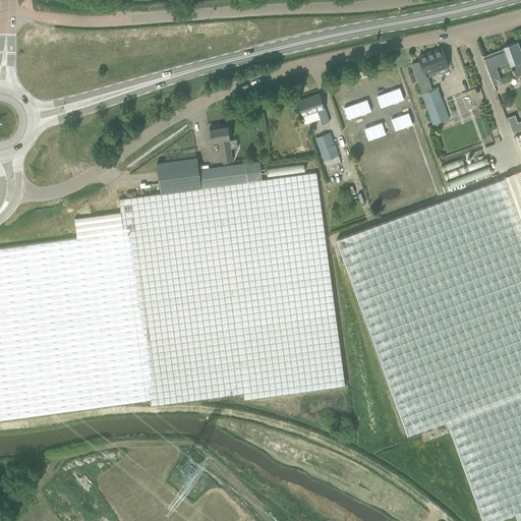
[(504,48),(501,49),(506,63),(509,62),(510,65),(513,65),(517,76),(520,74),(520,49),(518,42),(503,47),(504,48)]
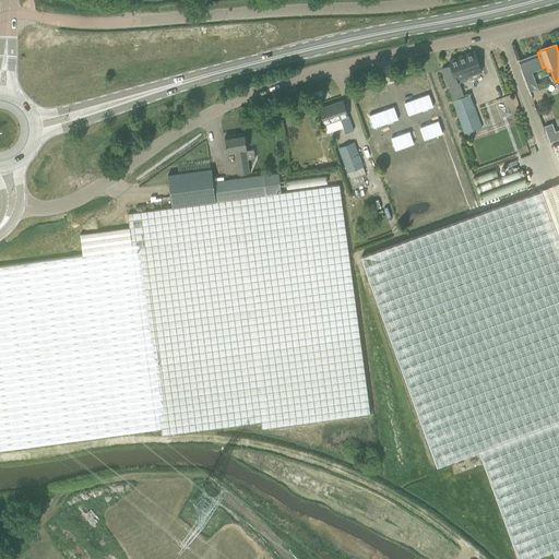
[(451,66),(440,70),(445,84),(447,83),(449,87),(459,84),(465,81),(464,78),(482,72),(478,62),(474,52),(450,61),(451,66)]
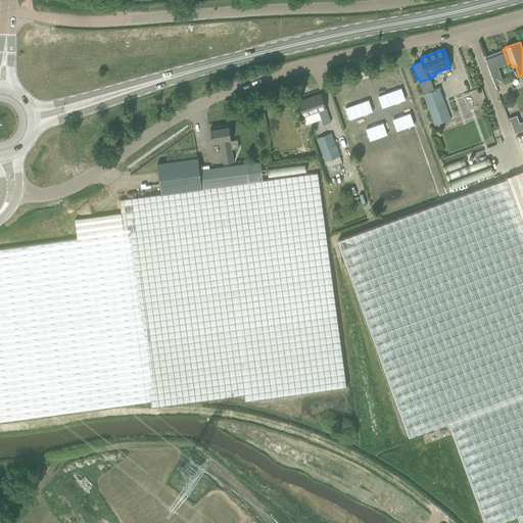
[(497,66),(508,63),(503,49),(484,55),(495,86),(504,83),(497,66)]
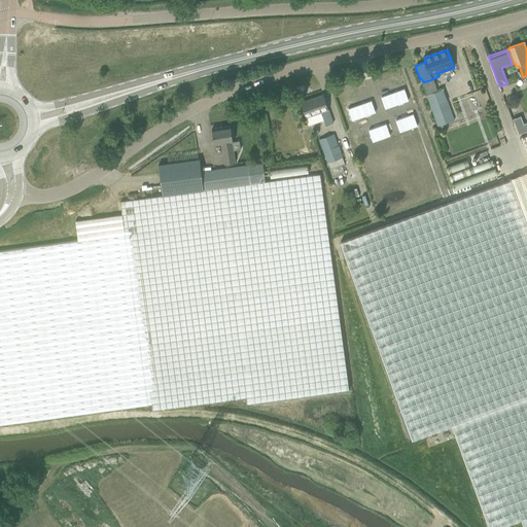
[(403,89),(381,97),(385,109),(409,101),(403,89)]
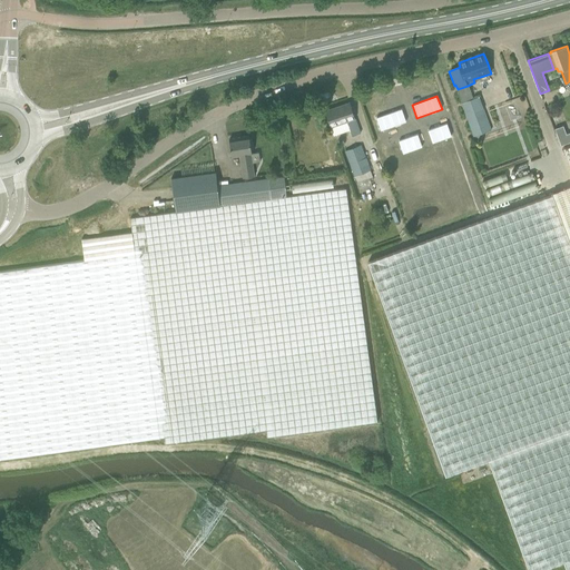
[(473,100),(462,104),(474,136),(491,130),(479,98),(474,99),(473,100)]
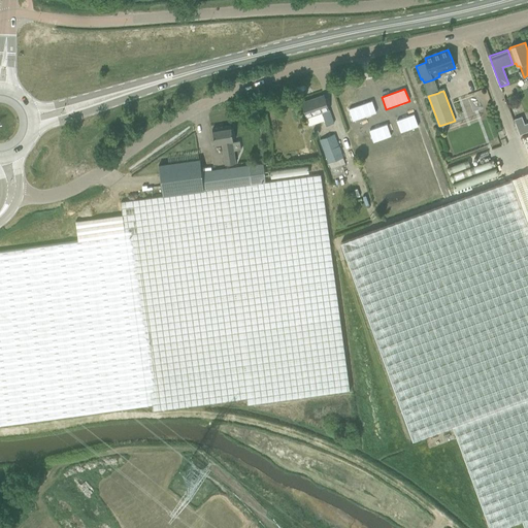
[(306,118),(309,126),(324,121),(325,125),(333,122),(324,95),(301,103),(306,118)]
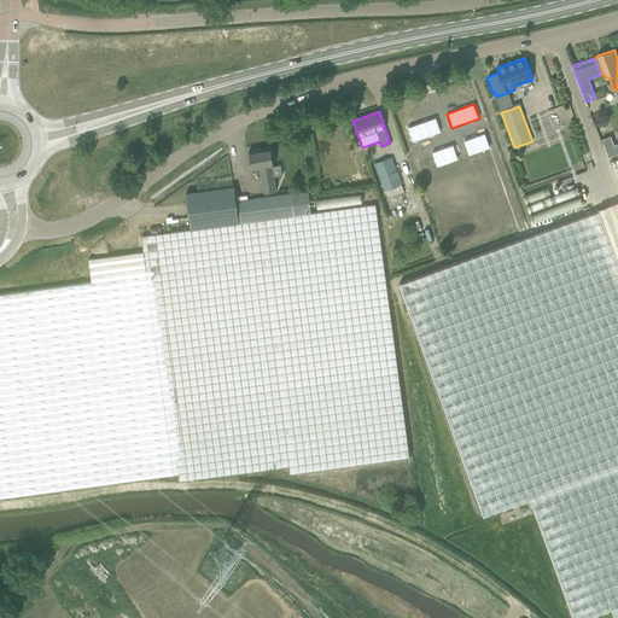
[(555,112),(554,116),(555,120),(559,122),(563,121),(564,117),(563,114),(559,111),(555,112)]
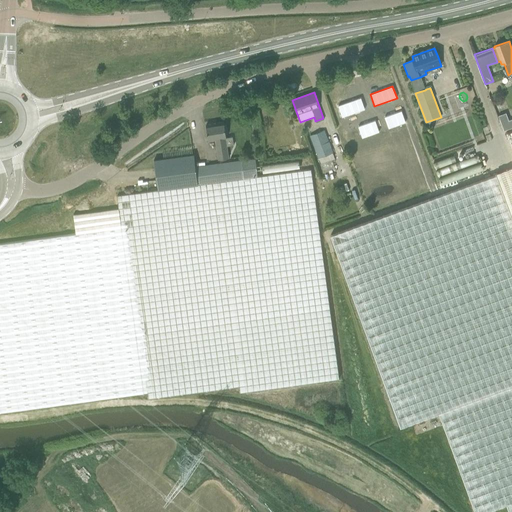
[(360,98),(338,106),(342,117),(365,109),(360,98)]
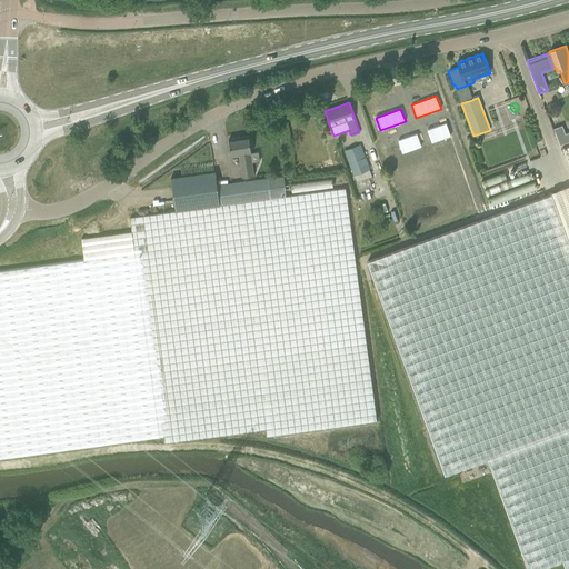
[(446,123),(427,130),(431,142),(450,136),(446,123)]
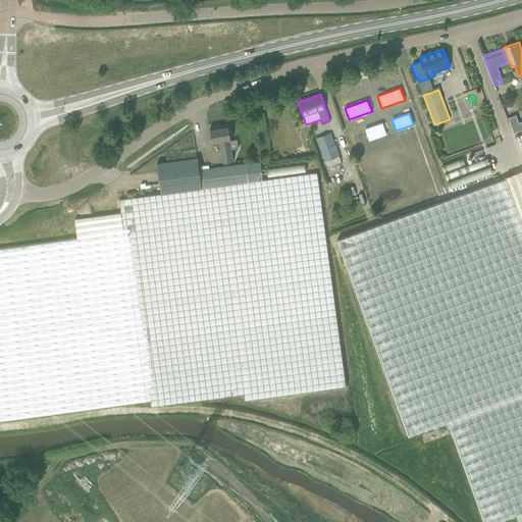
[(515,115),(508,118),(514,134),(521,129),(521,121),(518,123),(515,115)]
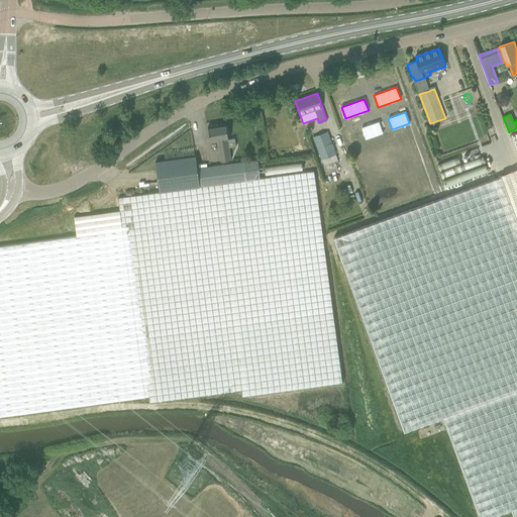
[(379,121),(362,127),(366,139),(383,133),(379,121)]
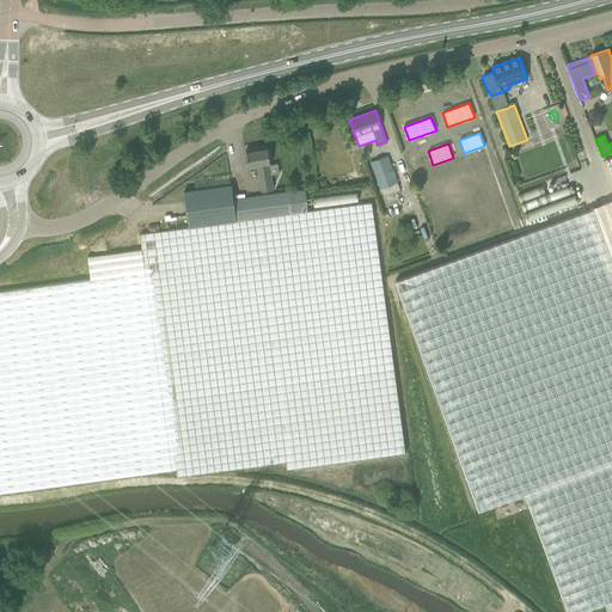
[(257,167),(262,191),(274,190),(269,158),(268,146),(246,150),(250,169),(257,167)]
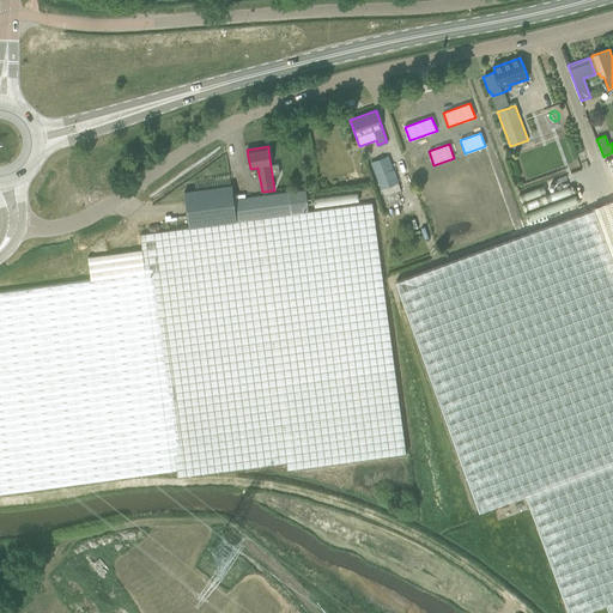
[(389,157),(371,163),(381,188),(398,183),(389,157)]
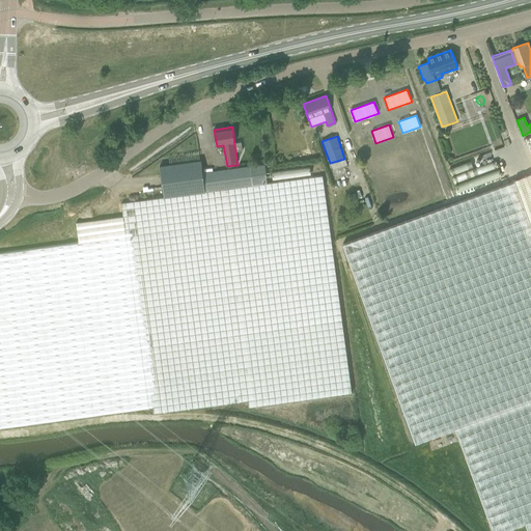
[(515,182),(471,198),(343,245),(415,444),(456,428),(492,530),(502,530),(525,524),(528,530),(530,530),(530,136),(527,139),(530,150),(530,175),(515,182)]
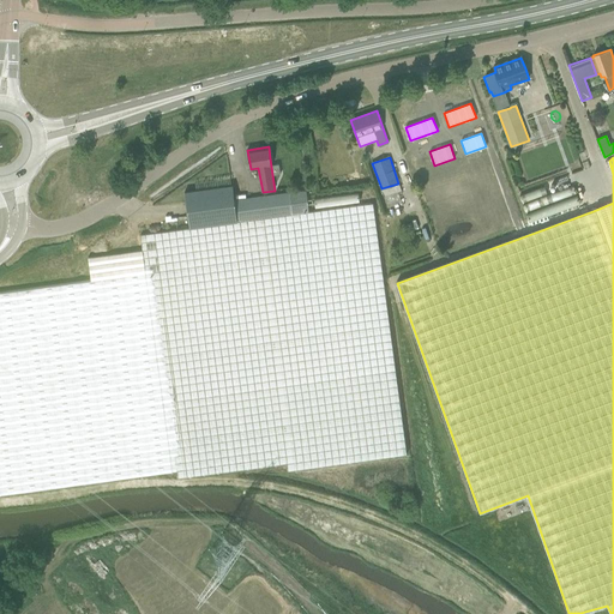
[(91,281),(0,292),(0,494),(176,471),(178,479),(287,463),(288,470),(407,455),(405,443),(373,204),(309,212),(306,191),(234,200),(233,186),(185,192),(190,228),(144,234),(140,235),(142,251),(88,258),(91,281)]
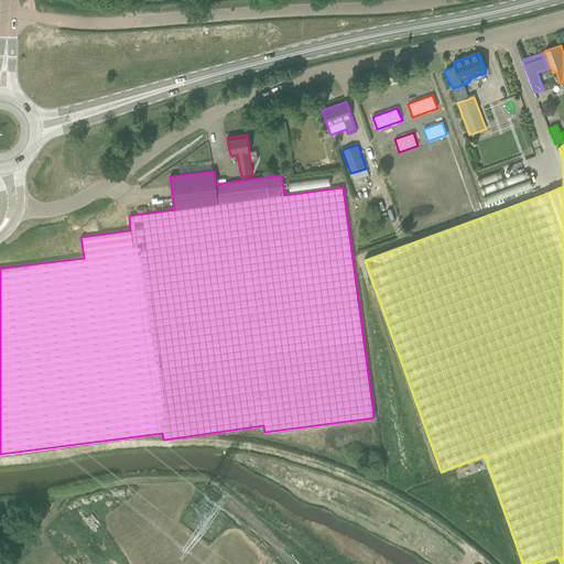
[(289,184),(290,192),(329,187),(328,179),(289,184)]
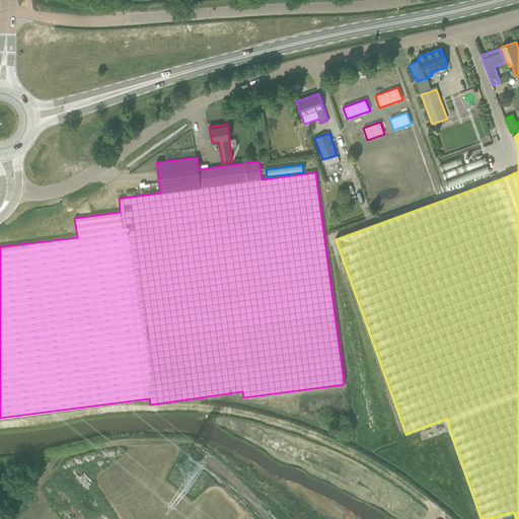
[(462,181),(489,172),(487,167),(445,182),(448,193),(458,189),(459,191),(464,189),(462,181)]
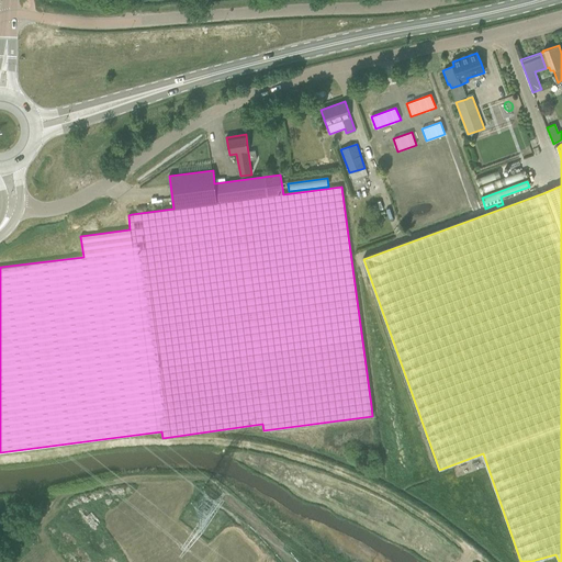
All buildings are outlined.
